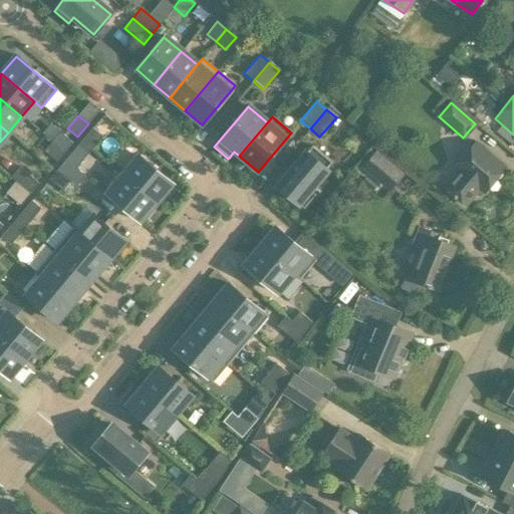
[(91,129),(75,148),(85,156),(101,137),(91,129)]
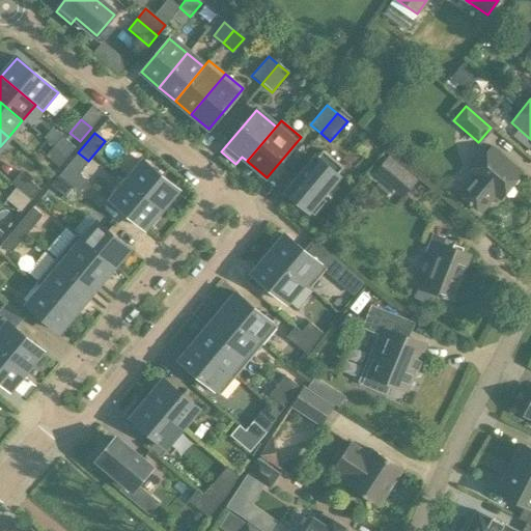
[(61,137),(53,146),(66,158),(74,148),(61,137)]
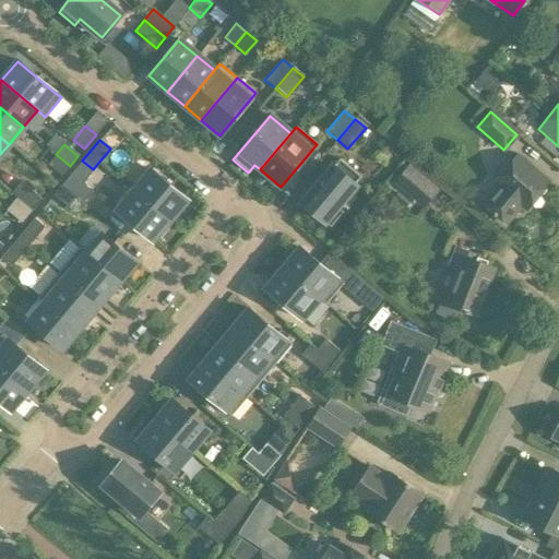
[(61,176),(70,166),(56,154),(47,165),(61,176)]
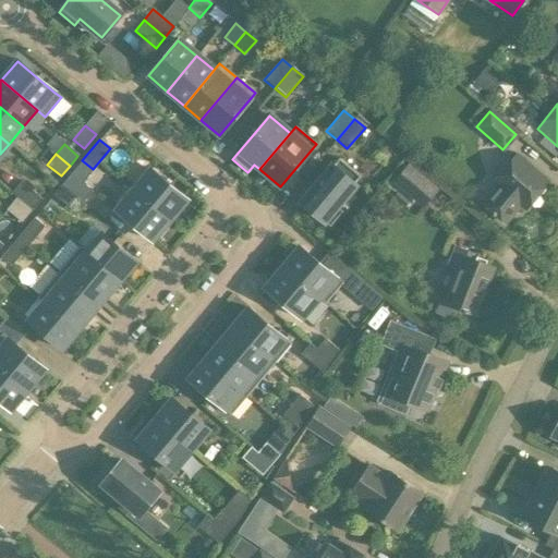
[(524,209),(547,183),(516,156),(493,182),(498,186),(483,205),(504,223),(519,205),(524,209)]
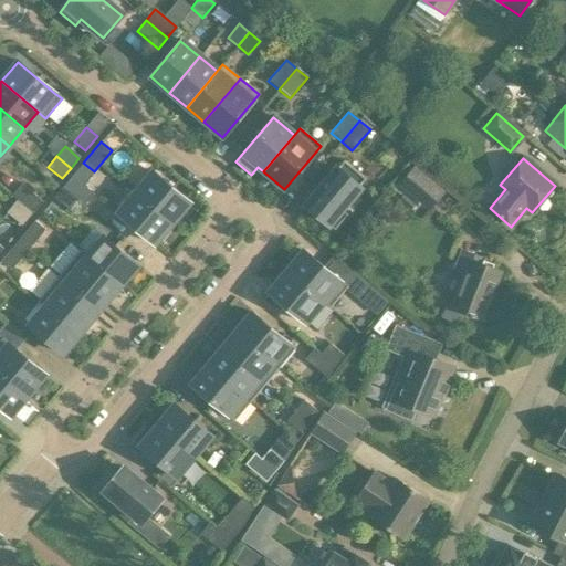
[(339,209),(364,179),(343,161),(305,207),(333,230),(346,215),(339,209)]
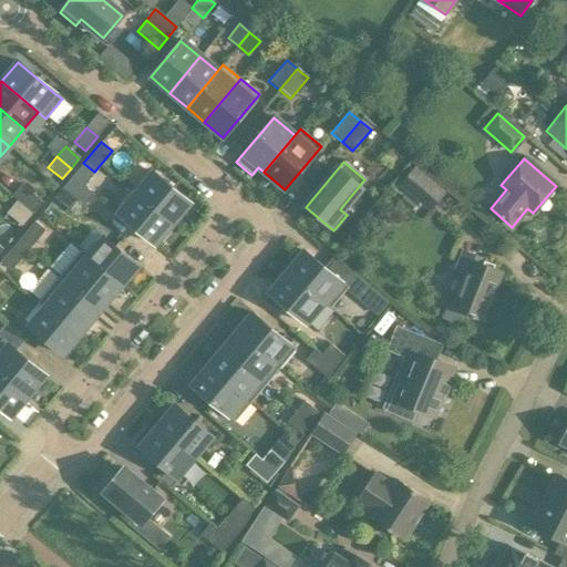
[(83,163),(62,187),(76,200),(83,206),(93,195),(83,186),(94,172),(83,163)]
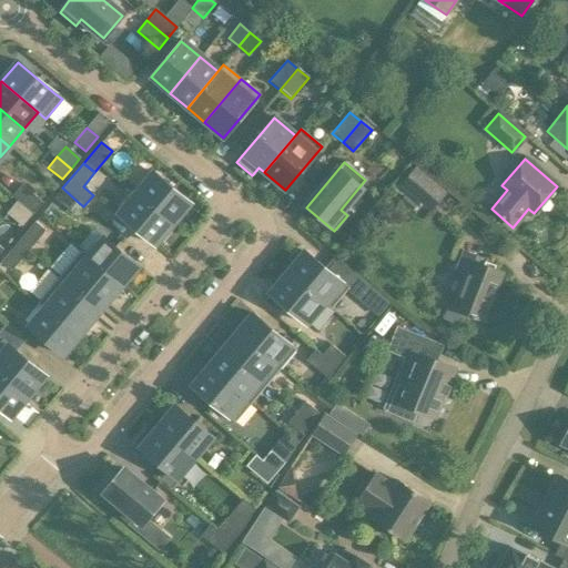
[(402,186),(432,211),(446,193),(417,169),(402,186)]
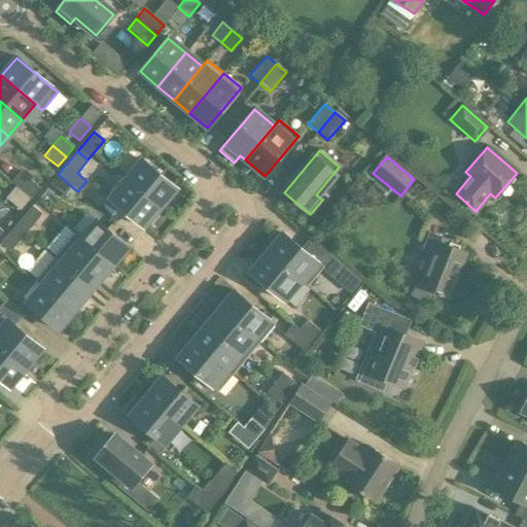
[(142,161),(126,180),(160,208),(176,188),(142,161)]
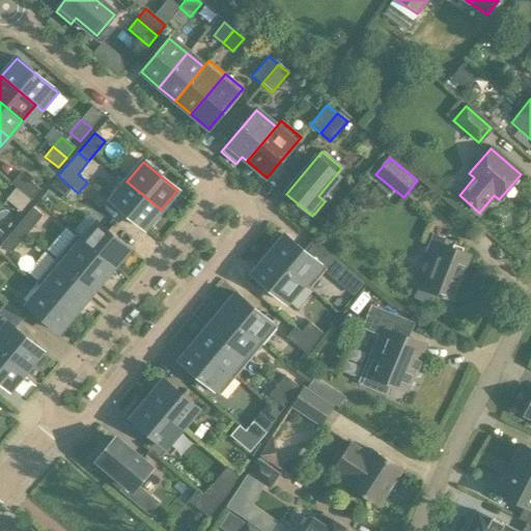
[(19,173),(10,184),(30,200),(39,190),(19,173)]
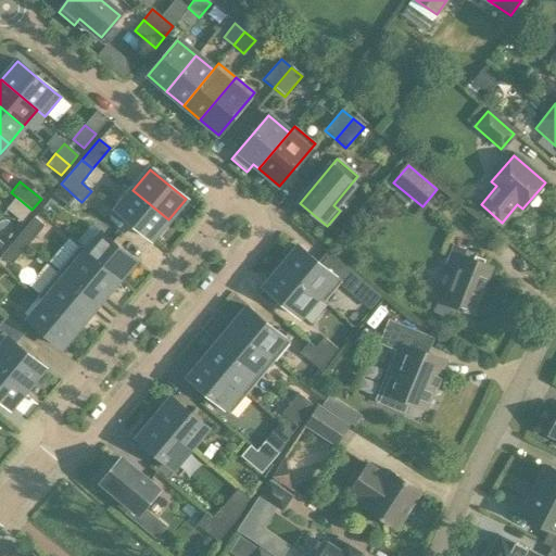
[(66,206),(75,197),(61,184),(52,194),(66,206)]
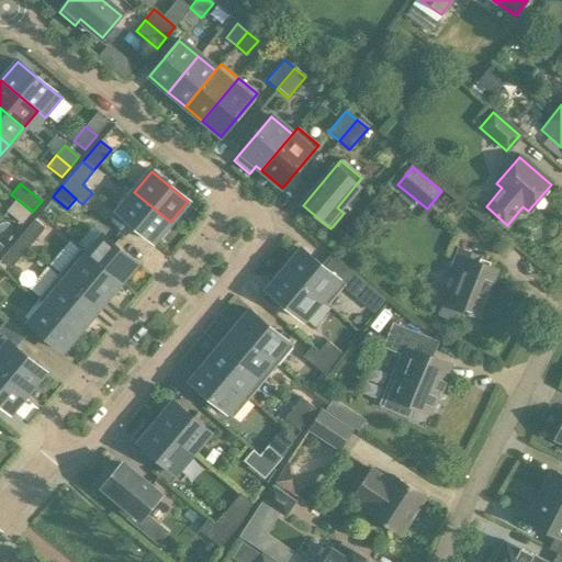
[(153,243),(170,222),(134,192),(116,213),(153,243)]
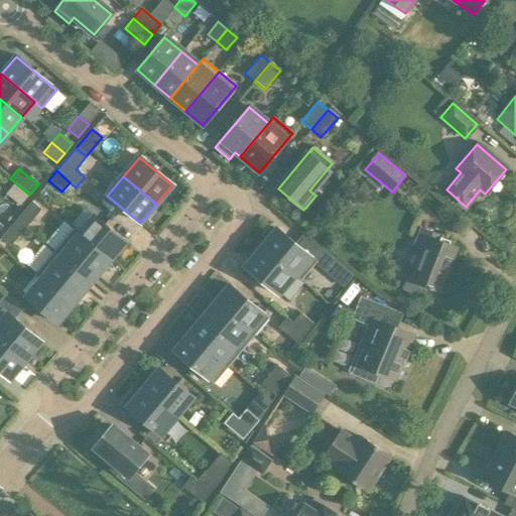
[(31,202),(15,221),(25,228),(40,210),(31,202)]
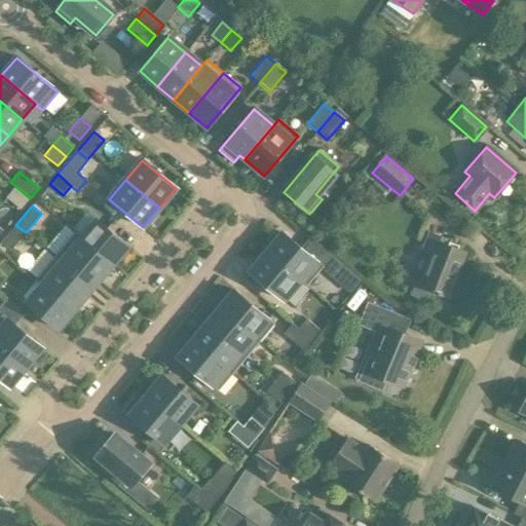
[(75,232),(74,233),(112,264),(126,247),(96,220),(81,237),(75,232)]
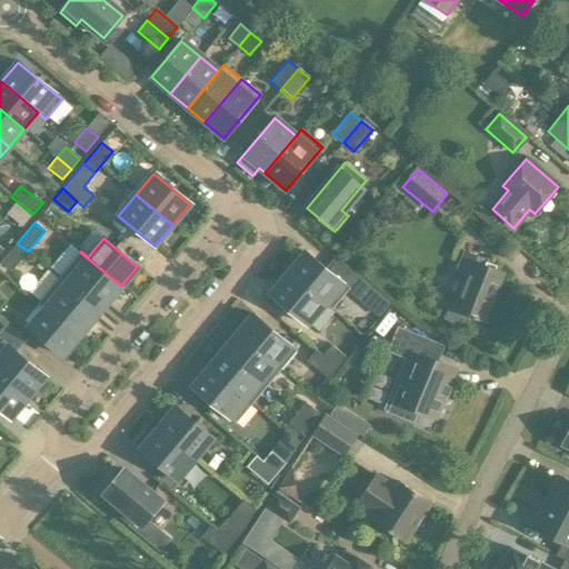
[(28,251),(17,243),(0,263),(11,271),(28,251)]
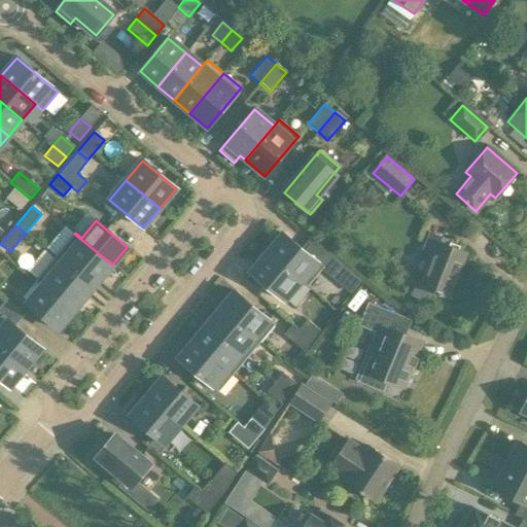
[(74,234),(55,257),(92,288),(112,265),(74,234)]
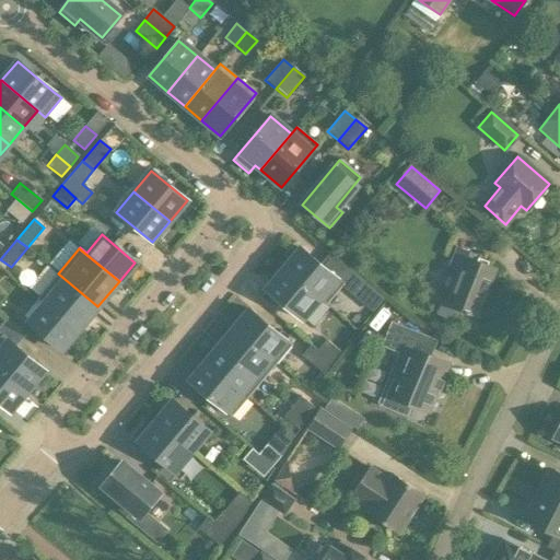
[(300,248),(282,269),(318,300),(325,305),(342,284),(300,248)]
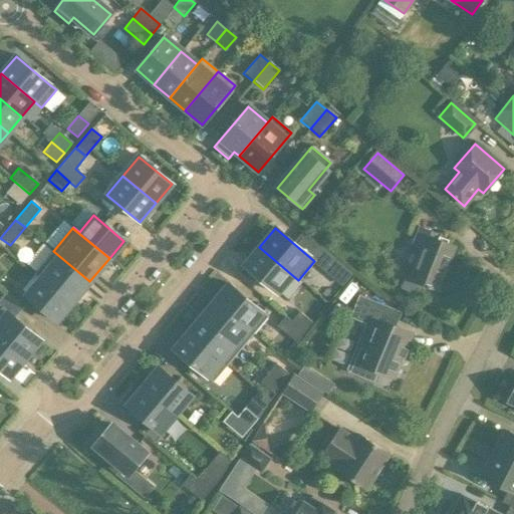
[(427,237),(430,232),(418,228),(412,244),(423,249),(412,277),(408,276),(403,288),(425,296),(429,286),(438,289),(454,248),(427,237)]
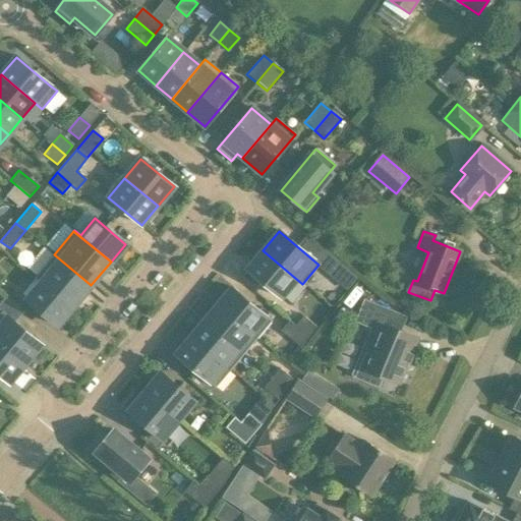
[(280,298),(296,279),(263,250),(246,270),(280,298)]
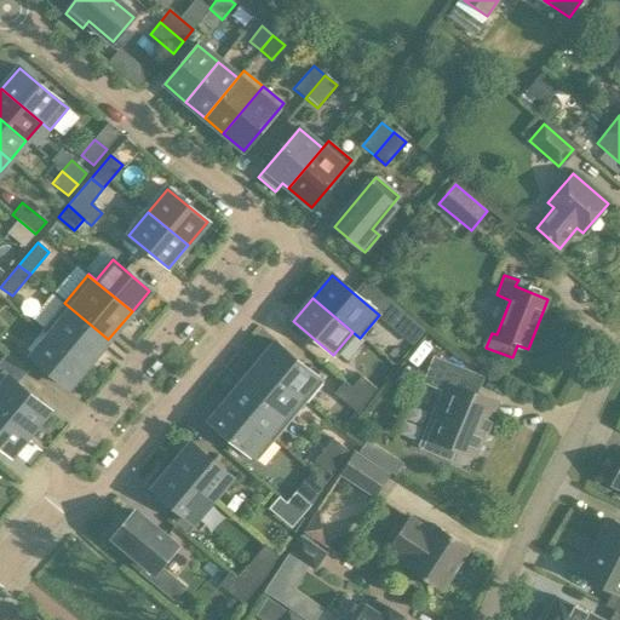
[(85,367),(108,339),(64,303),(41,331),(85,367)]
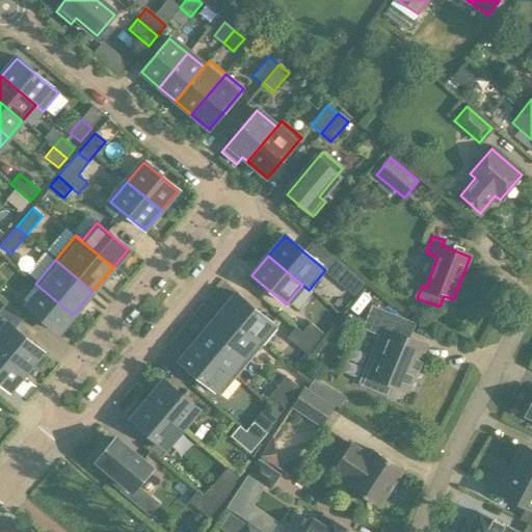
[(355,295),(364,285),(344,268),(335,278),(355,295)]
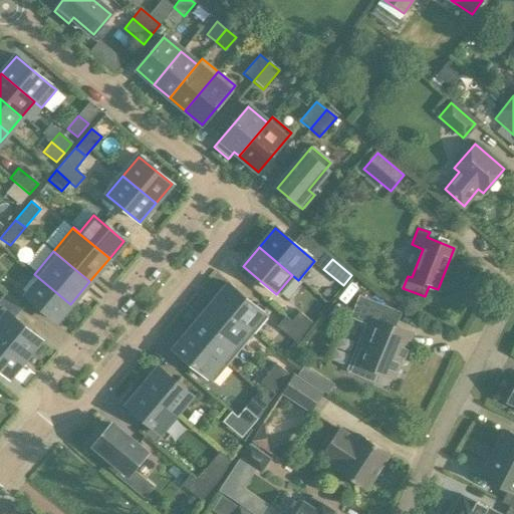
[(56,321),(70,304),(34,274),(33,274),(39,279),(25,296),(56,321)]
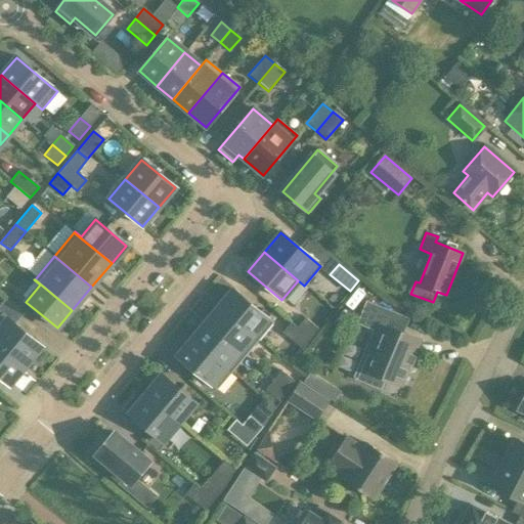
[(232,290),(218,307),(258,341),(272,323),(232,290)]
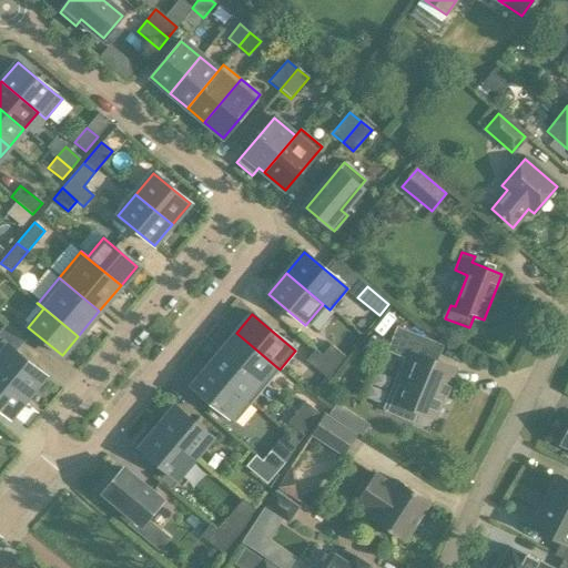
[(416,411),(434,418),(454,368),(427,358),(434,342),(395,326),(385,351),(414,363),(404,388),(396,385),(385,413),(412,423),(416,411)]
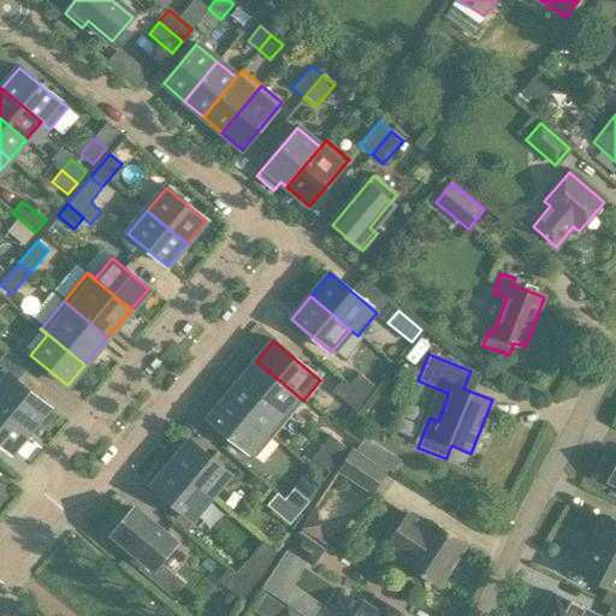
[(241,380),(288,419),(303,401),(256,361),(241,380)]
